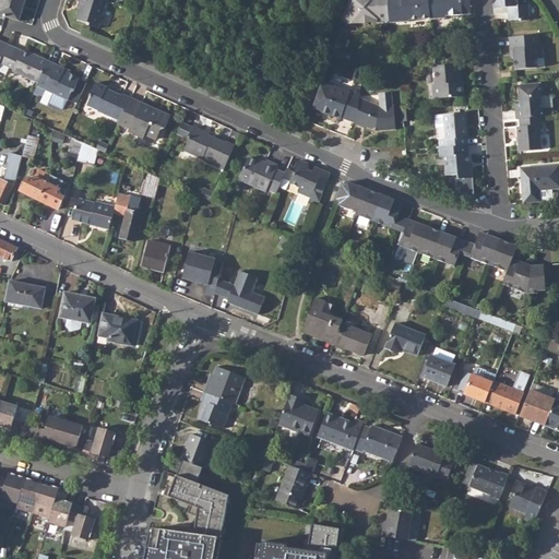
[(0,0),(0,13),(6,15),(18,20),(24,0),(0,0)]
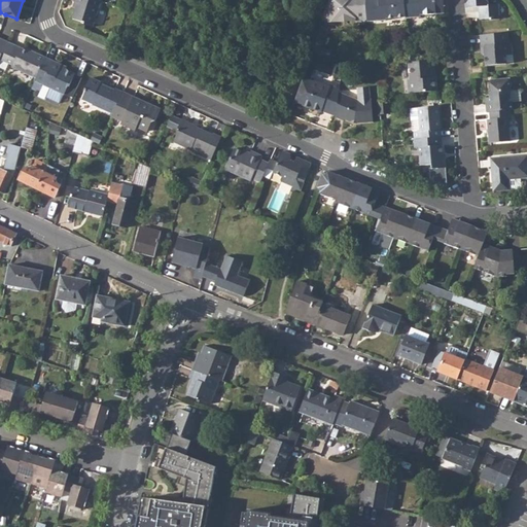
[(94,26),(101,0),(100,0),(75,0),(75,2),(77,3),(73,19),(83,22),(82,23),(94,26)]
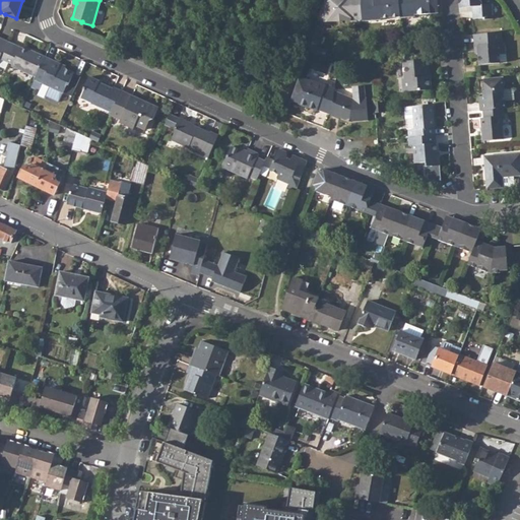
[(326,0),(319,20),(330,21),(336,18),(342,17),(348,19),(361,16),(359,0),(326,0)]
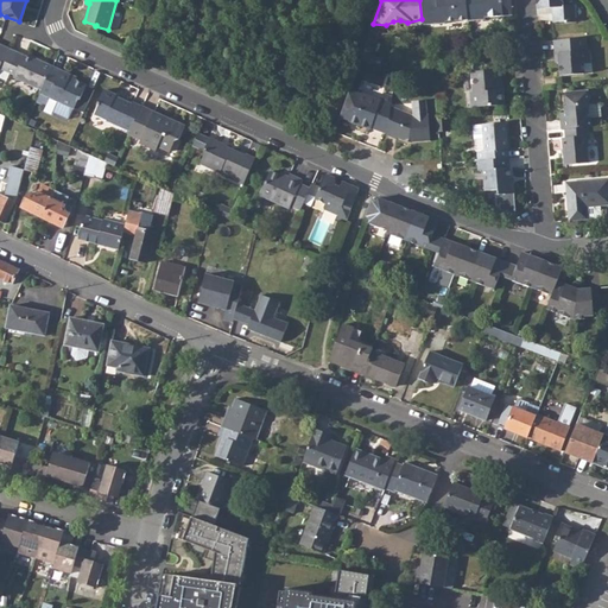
[(422,25),(445,23),(444,21),(466,19),(464,0),(419,0),(422,19),(422,25)]
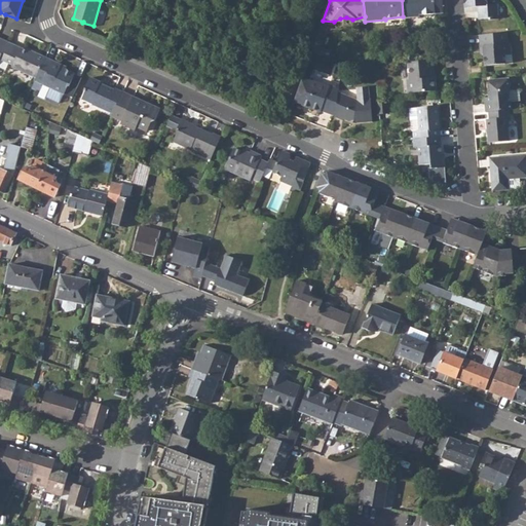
[(402,0),(403,16),(403,17),(419,16),(418,14),(443,12),(442,0),(402,0)]
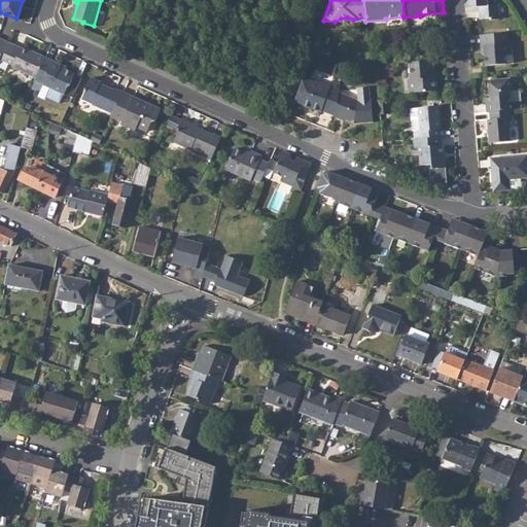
[(463,0),(464,8),(477,7),(478,20),(488,19),(489,21),(499,20),(497,5),(488,5),(487,0),(463,0)]
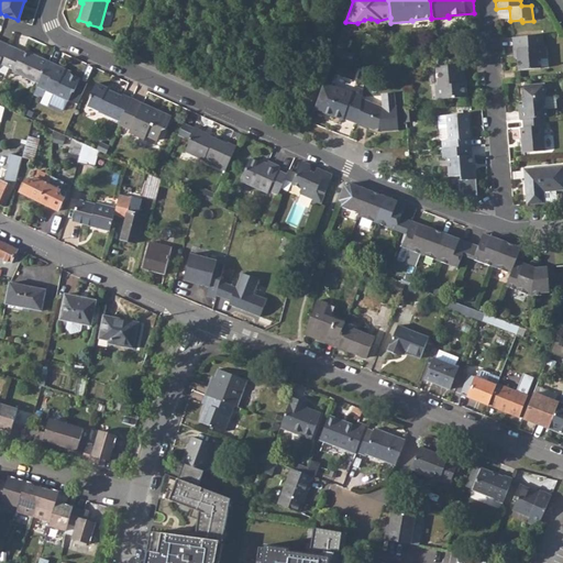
[(542,57),(541,35),(511,37),(512,51),(517,51),(518,70),(539,68),(538,58),(542,57)]
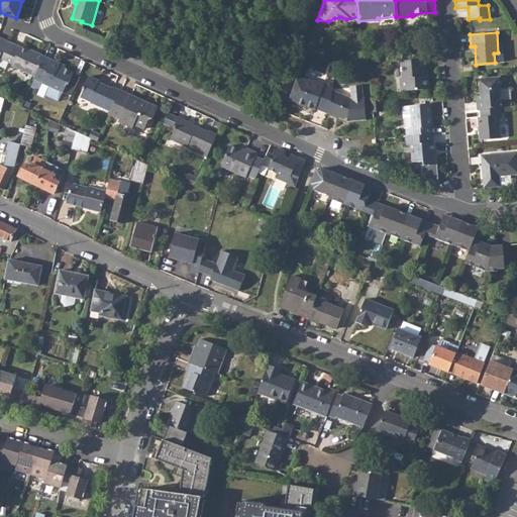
[(0,57),(0,58),(13,64),(12,66),(35,76),(44,57),(35,52),(34,54),(28,52),(7,41),(0,57)]
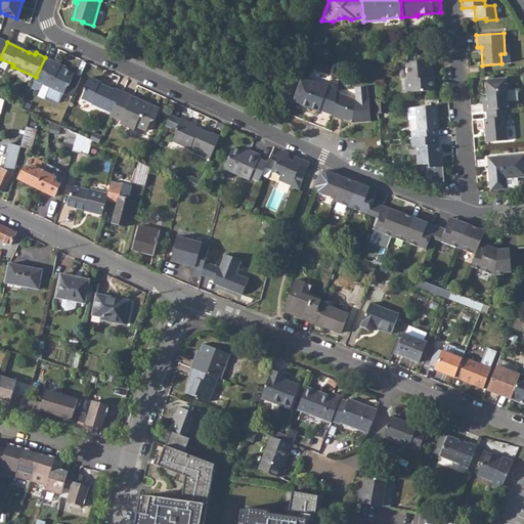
[(412,54),(404,54),(404,62),(412,61),(412,54)]
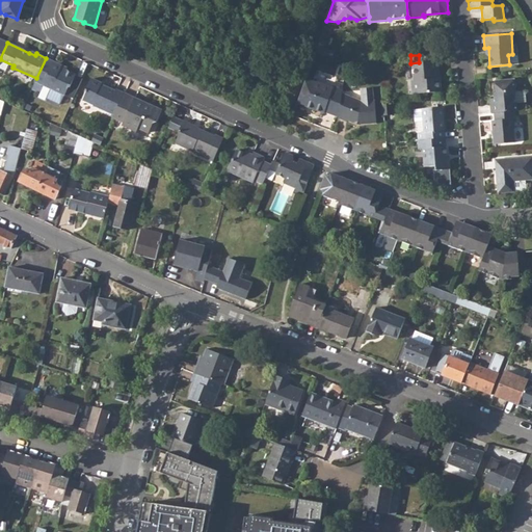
[(58,104),(62,96),(67,86),(69,87),(74,75),(64,70),(59,68),(60,64),(46,58),(36,78),(31,89),(40,94),(43,86),(50,89),(45,98),(58,104)]
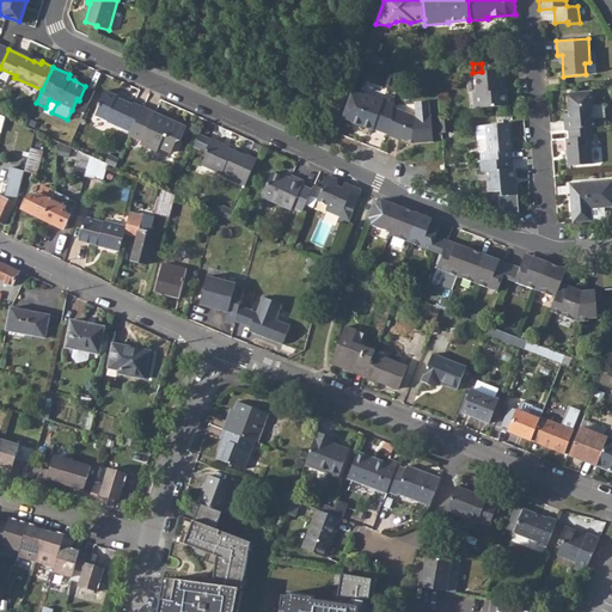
[(502,91),(502,83),(503,83),(503,71),(482,72),(472,73),(475,93),(472,93),(475,109),(507,106),(506,91),(502,91)]
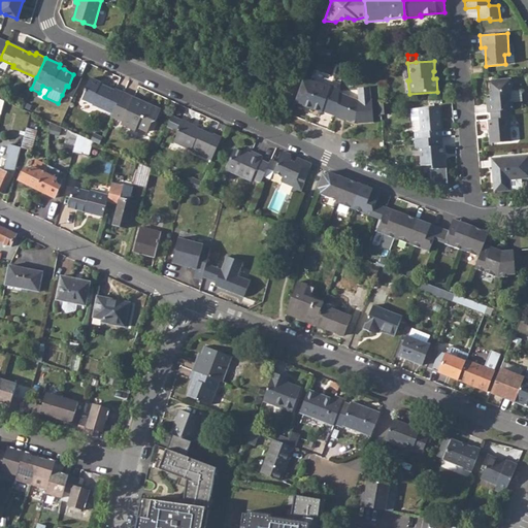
[(113,91),(105,87),(104,89),(99,86),(100,83),(89,77),(83,91),(85,92),(81,100),(112,114),(122,93),(113,89),(113,91)]
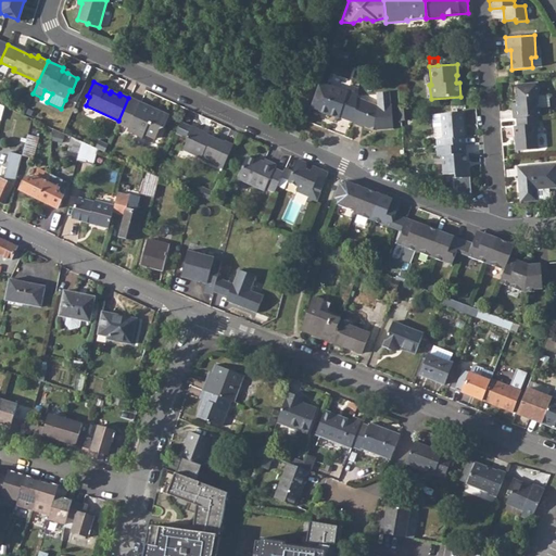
[(348,92),(320,81),(311,108),(339,119),(339,117),(354,123),(357,98),(358,90),(350,87),(348,92)]
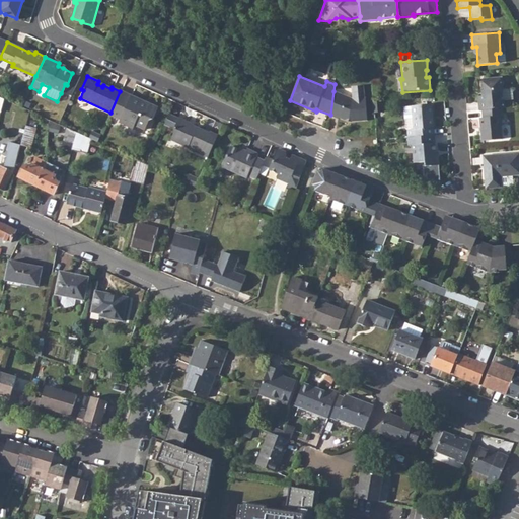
[(503,108),(500,77),(483,79),(484,95),(477,96),(478,109),(480,109),(501,108),(503,108)]
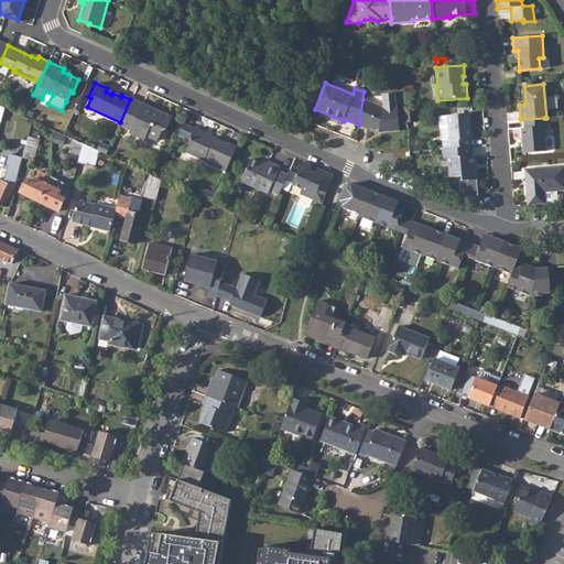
[(379,132),(399,130),(397,106),(394,106),(394,93),(381,94),(382,107),(362,99),(359,125),(359,127),(367,130),(367,128),(376,131),(376,130),(380,130),(379,132)]
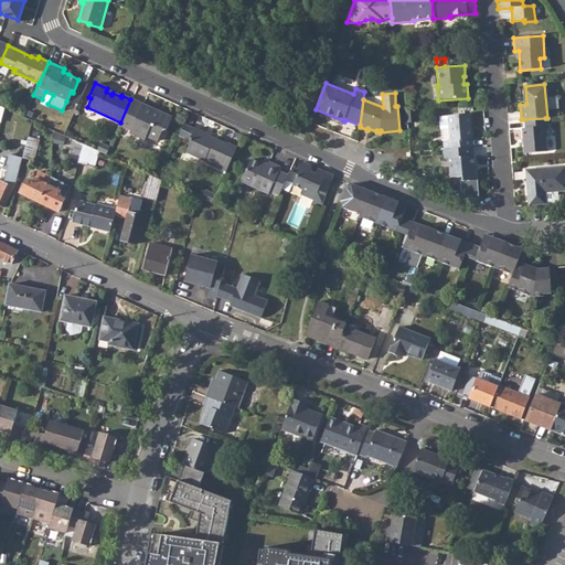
[(129,132),(145,140),(146,137),(157,141),(161,132),(164,130),(171,118),(155,110),(153,113),(144,108),(145,106),(130,99),(120,123),(119,125),(130,130),(129,132)]
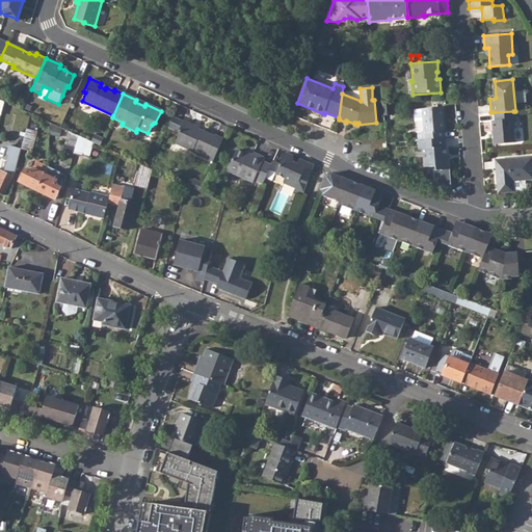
[(423,121),(424,132),(417,132),(418,140),(445,138),(443,108),(422,109),(423,121)]
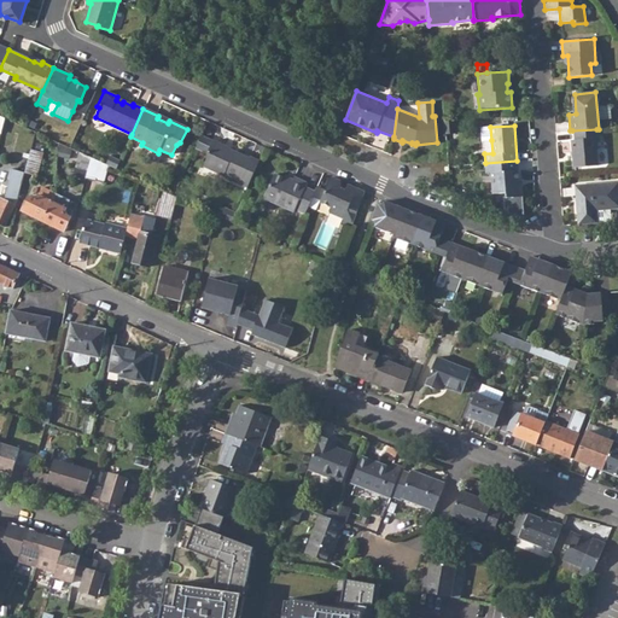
[(490,127),(482,128),(482,141),(491,140),(490,127)]
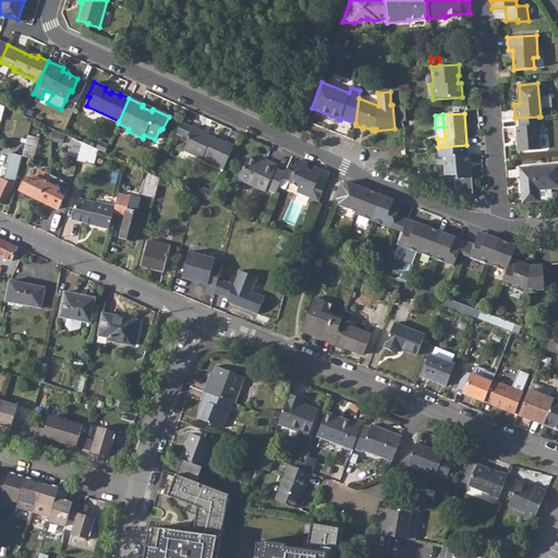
[(517,150),(537,148),(536,128),(540,126),(538,117),(517,118),(518,125),(514,125),(517,150)]
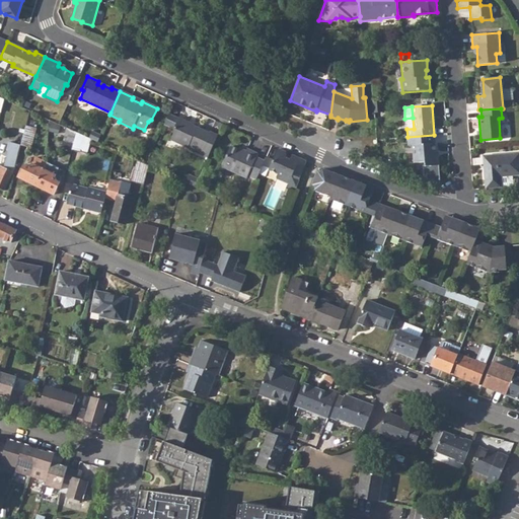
[(173,130),(178,118),(168,114),(163,125),(173,130)]
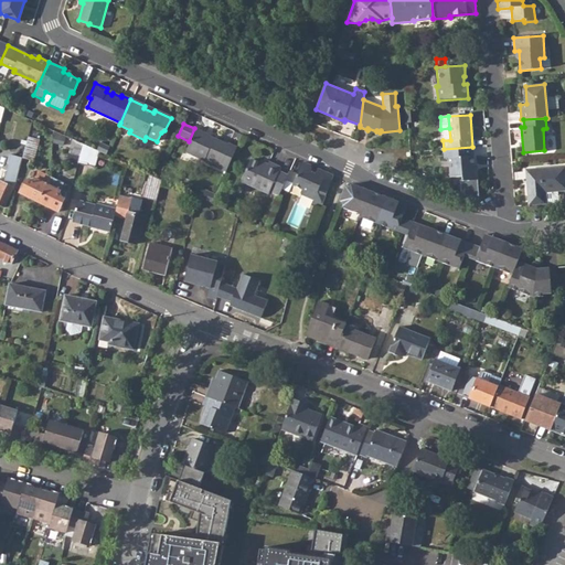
[(227,145),(210,137),(210,135),(194,128),(189,141),(190,145),(185,152),(204,160),(204,159),(214,163),(216,168),(225,172),(236,147),(227,144),(227,145)]
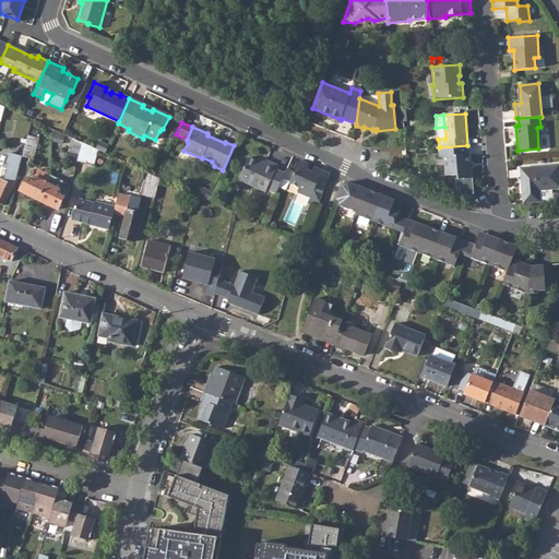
[(27,135),(22,156),(33,159),(38,138),(27,135)]
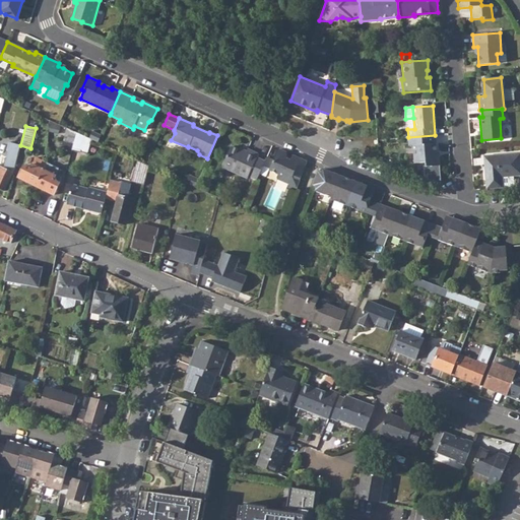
[(64,142),(73,145),(77,133),(68,129),(64,142)]
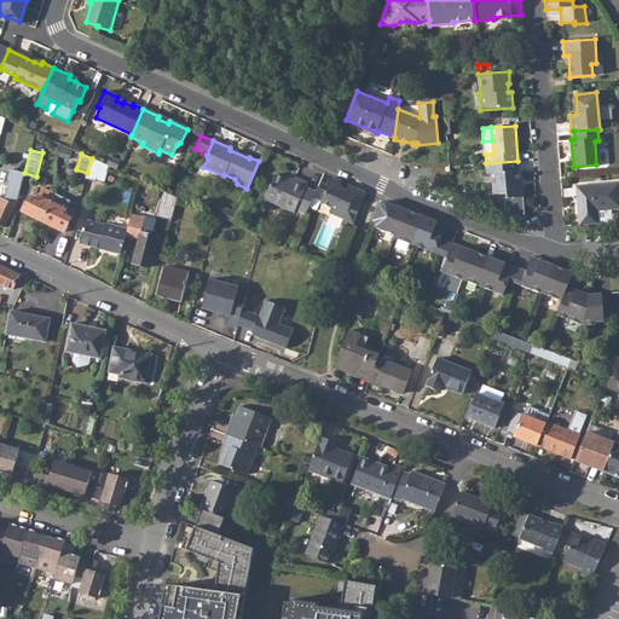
[(110,156),(106,165),(110,167),(116,169),(120,161),(110,156)]
